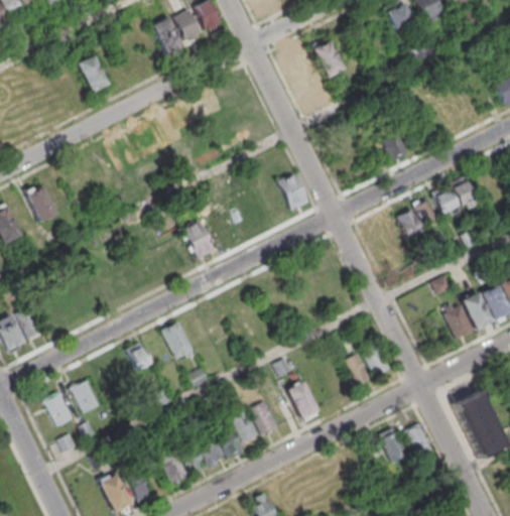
[(1,0),(8,12),(23,4),(20,0),(1,0)]
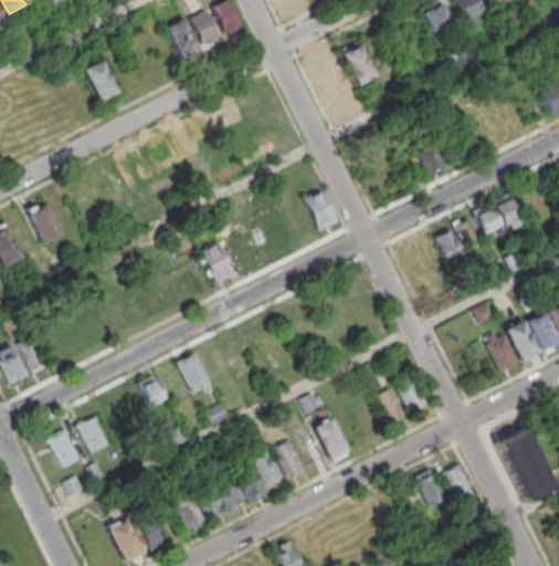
[(225,33),(244,27),(233,0),(230,0),(215,6),(225,33)]
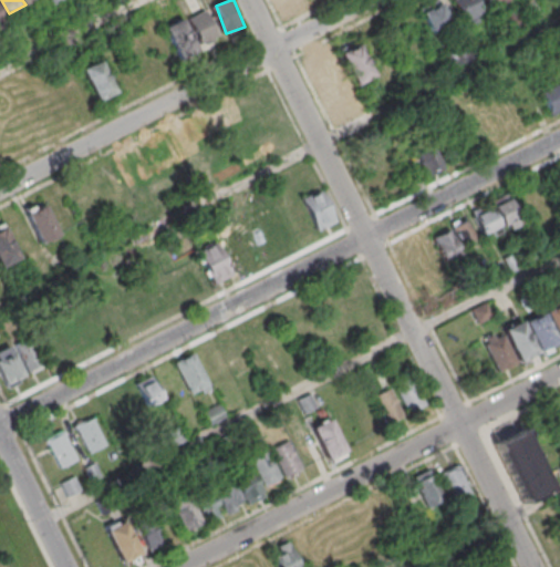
[(445,0),(425,9),(436,37),(456,29),(445,0)]
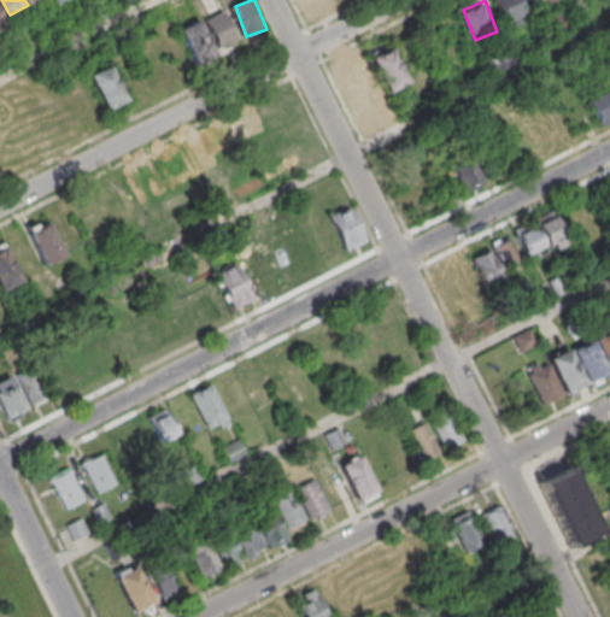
[(498,0),(512,29),(534,19),(525,0),(498,0)]
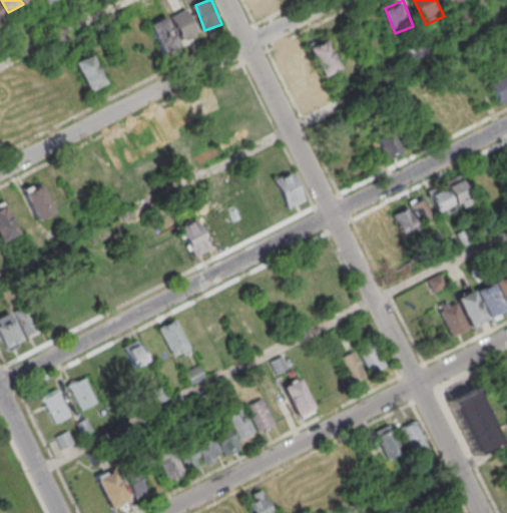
[(467,1),(466,0),(444,0),(450,10),(467,1)]
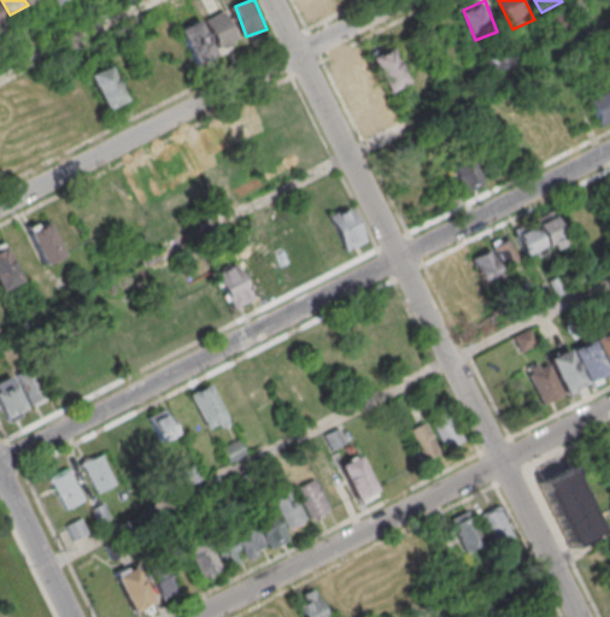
[(224,51),(245,41),(229,10),(210,19),(224,51)]
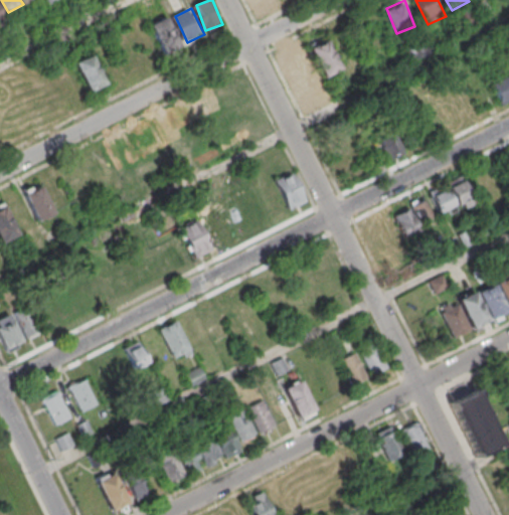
[(168,56),(186,47),(171,16),(153,24),(168,56)]
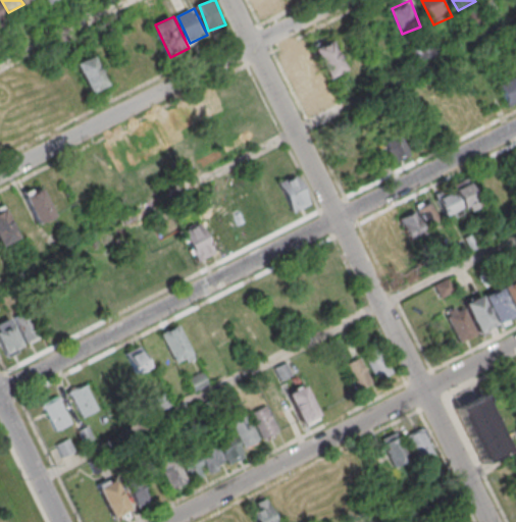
[(421,63),(443,52),(435,40),(415,50),(421,63)]
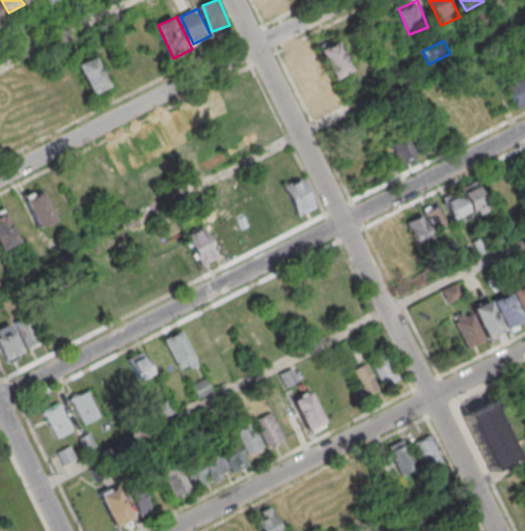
[(324,50),(337,81),(355,73),(342,42),(324,50)]
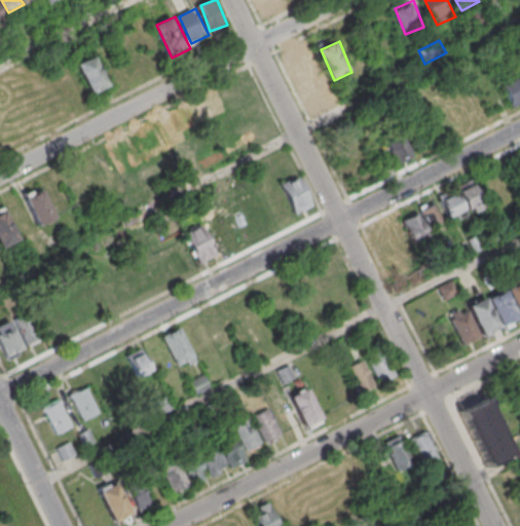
[(82,61),(91,94),(111,88),(102,55),(82,61)]
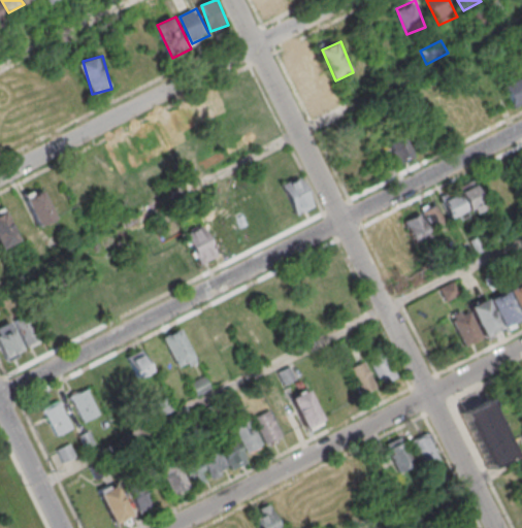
[(521,78),(506,87),(517,108),(521,106),(521,78)]
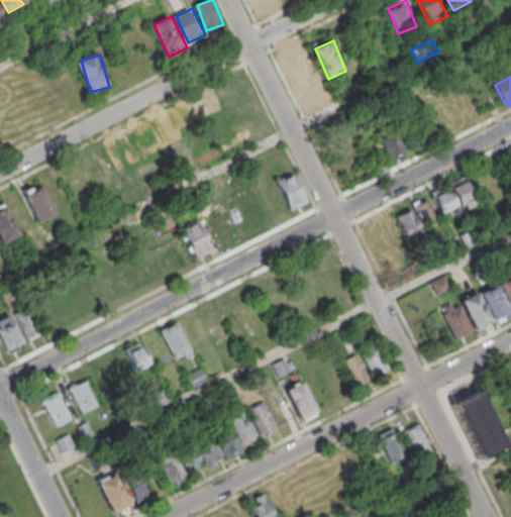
[(462,104),(457,118),(469,121),(473,107),(462,104)]
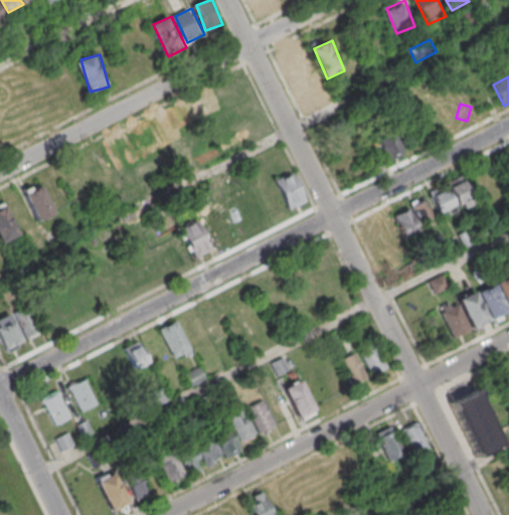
[(408,152),(398,130),(380,138),(390,160),(408,152)]
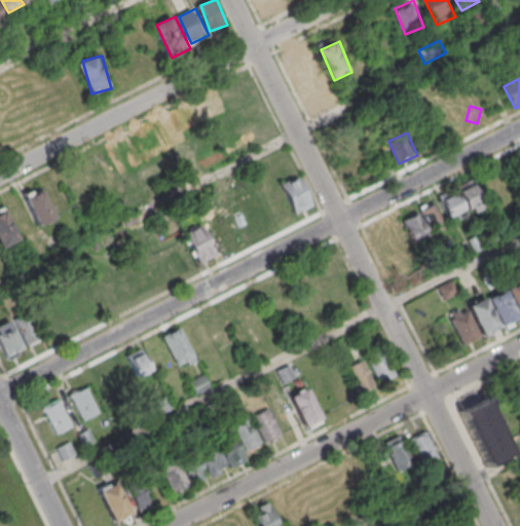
[(285,185),(299,214),(318,204),(302,176),(285,185)]
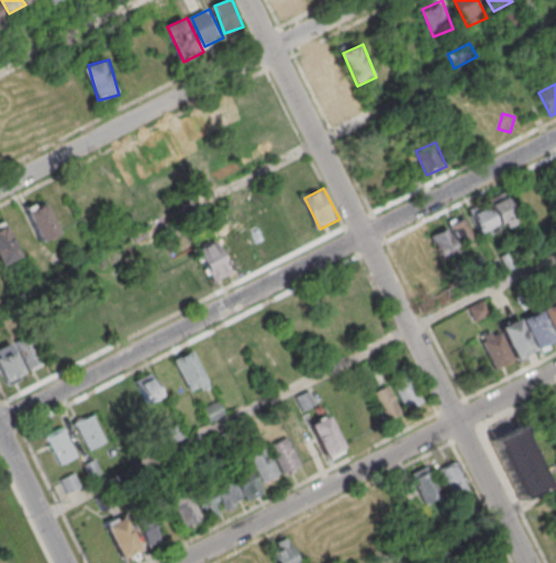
[(509,196),(473,214),(484,236),(506,225),(509,230),(523,222),(509,196)]
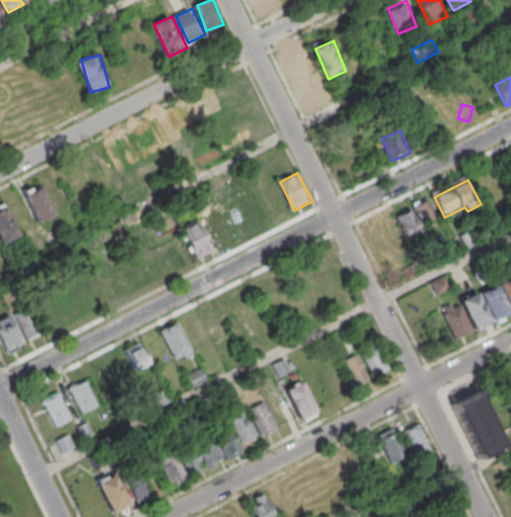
[(58,214),(45,185),(28,193),(40,221),(58,214)]
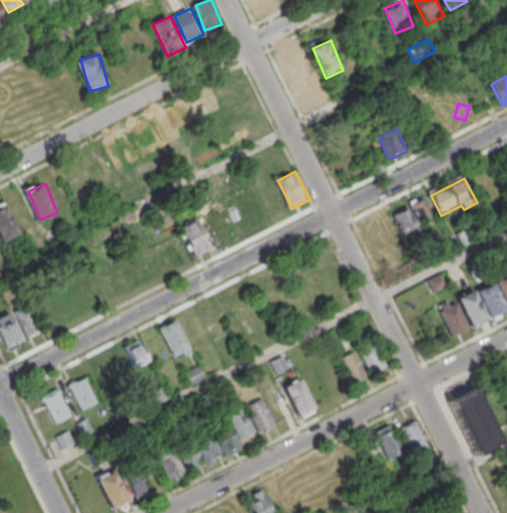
[(394,215),(408,242),(427,233),(425,228),(440,221),(429,198),(394,215)]
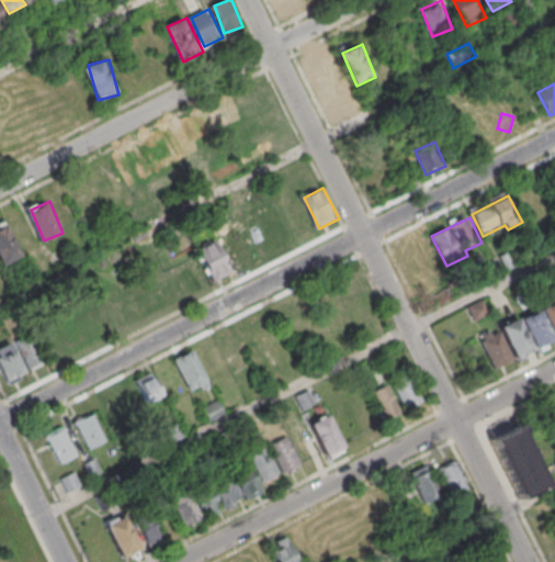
[(25,255),(7,221),(0,224),(0,251),(7,265),(25,255)]
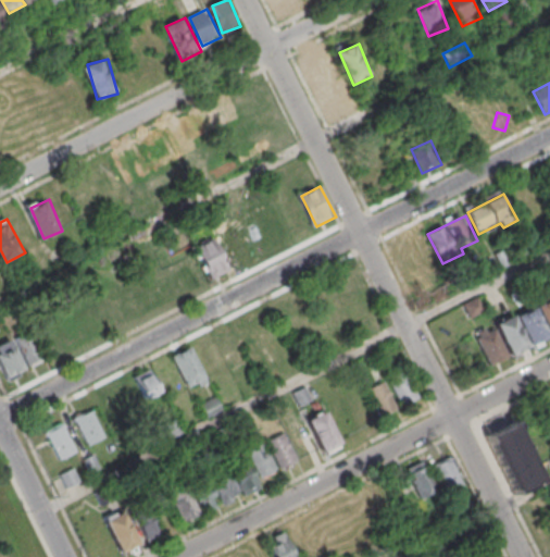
[(233,267),(217,237),(198,247),(213,276),(233,267)]
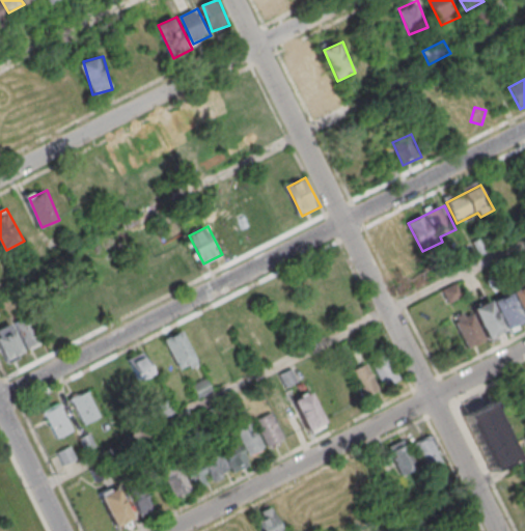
[(475,243),(480,256),(492,252),(487,239),(475,243)]
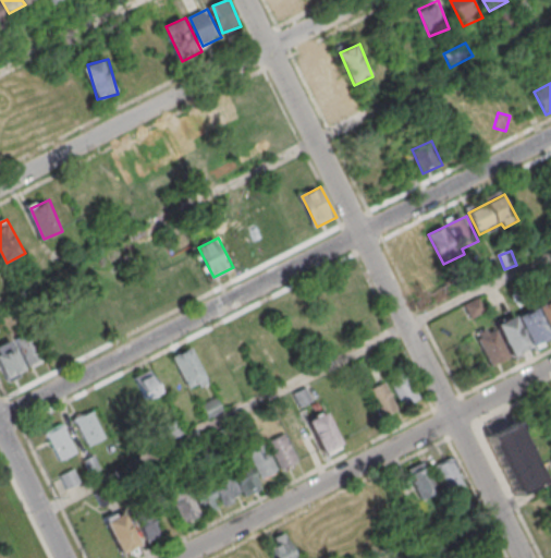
[(536,346),(550,338),(550,299),(521,313),(536,346)]
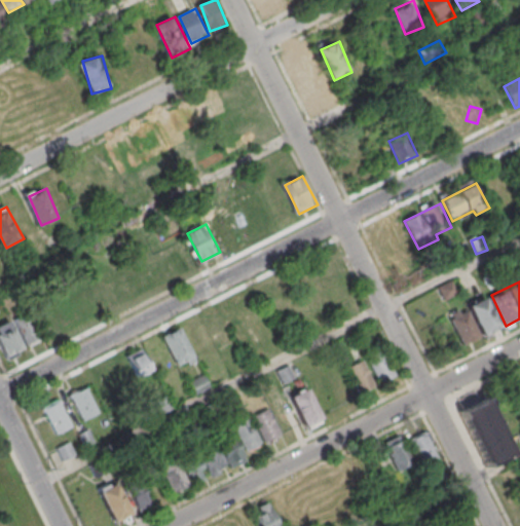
[(490,298),(471,306),(472,308),(454,315),(467,345),(504,330),(490,298)]
